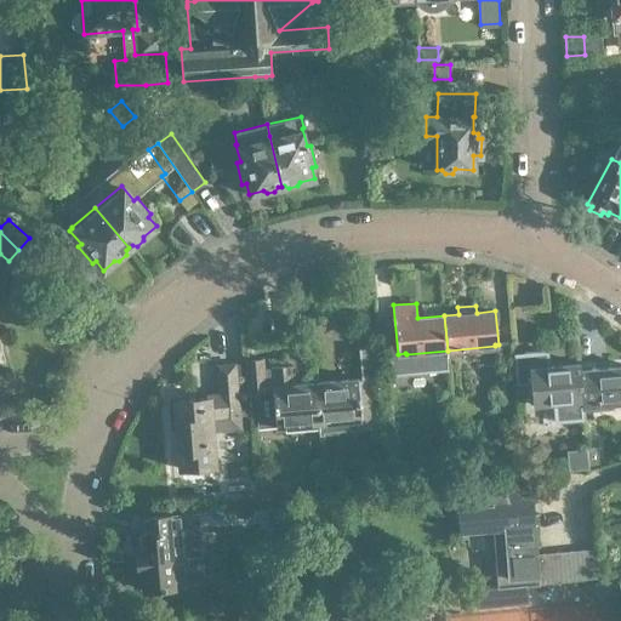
[(358,379),(317,382),(320,423),(351,421),(352,429),(376,428),(375,402),(374,402),(371,377),(381,377),(379,346),(359,348),(362,379),(358,379)]
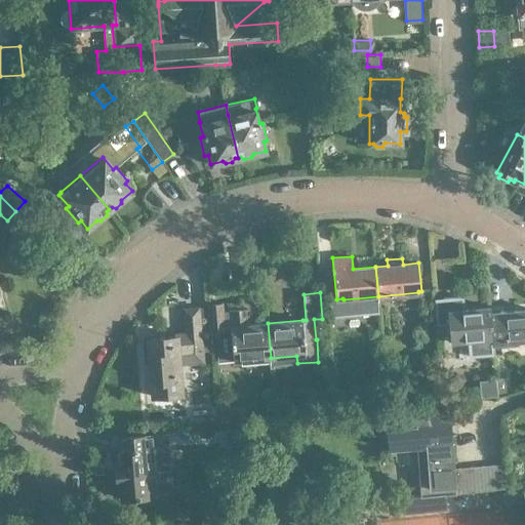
[(461,295),(435,297),(438,325),(449,324),(450,340),(453,340),(465,339),(466,354),(494,352),(493,342),(493,337),(490,313),(491,313),(491,308),(462,310),(461,295)]
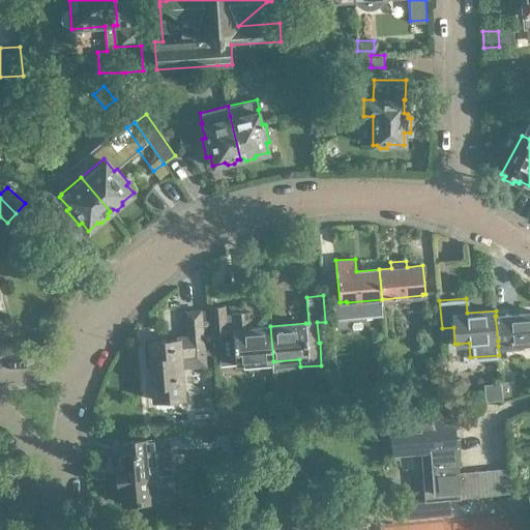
[(232,312),(234,330),(228,330),(226,305),(211,307),(213,335),(218,335),(222,366),(273,361),(270,326),(253,327),(251,310),(232,312)]
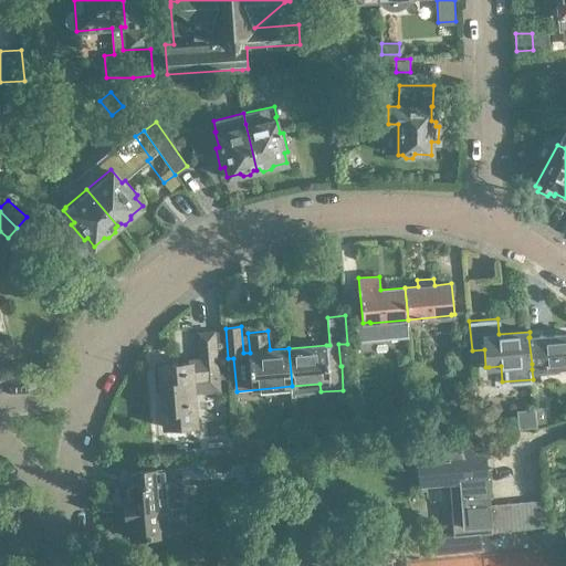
[(219,390),(218,378),(224,378),(221,331),(198,333),(200,359),(189,360),(189,363),(160,365),(165,428),(171,427),(171,428),(199,426),(196,391),(219,390)]
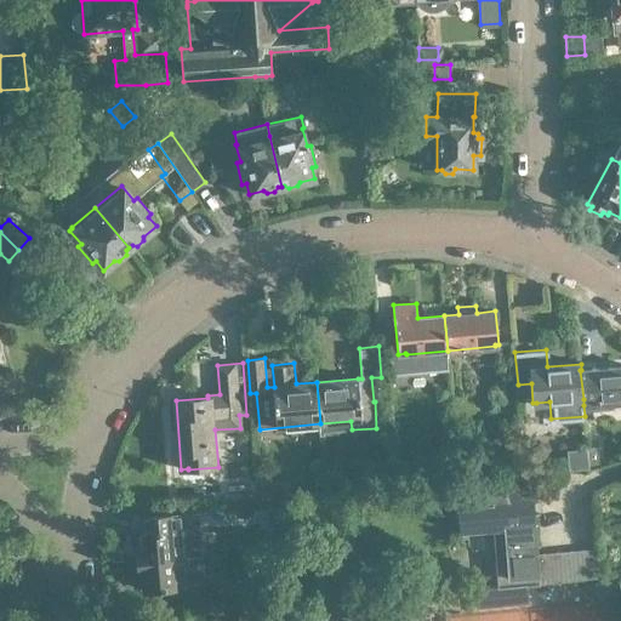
[(620,366),(581,370),(584,399),(584,405),(620,402),(620,366)]
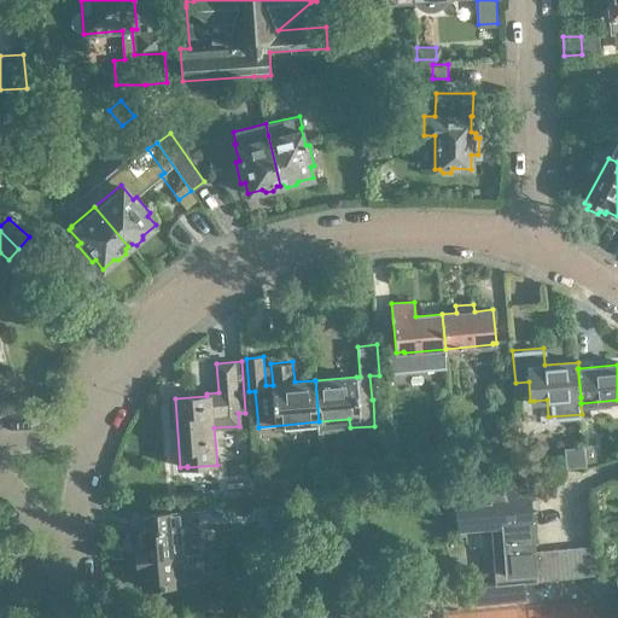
[(519,435),(518,420),(499,423),(500,436),(519,435)]
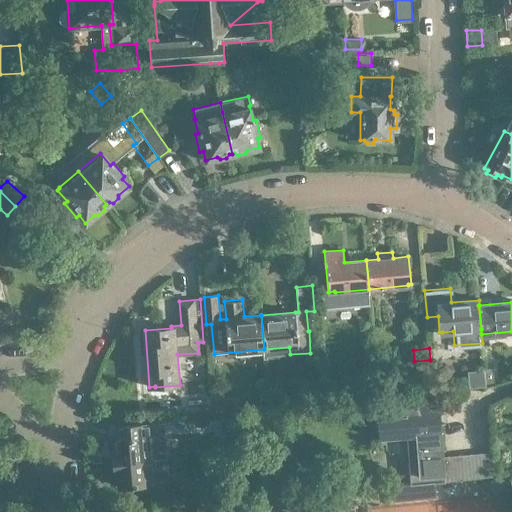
[(493,368),(485,368),(485,369),(486,382),(494,381),(493,368)]
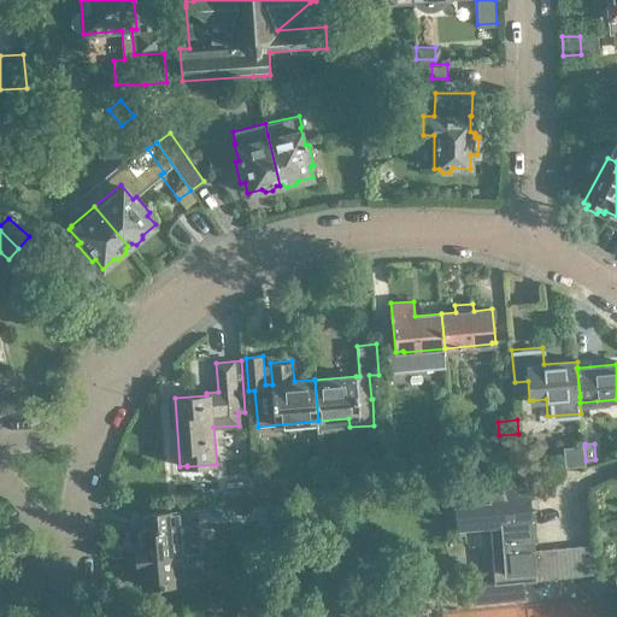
[(585,445),(563,447),(565,468),(586,465),(586,460),(585,445)]
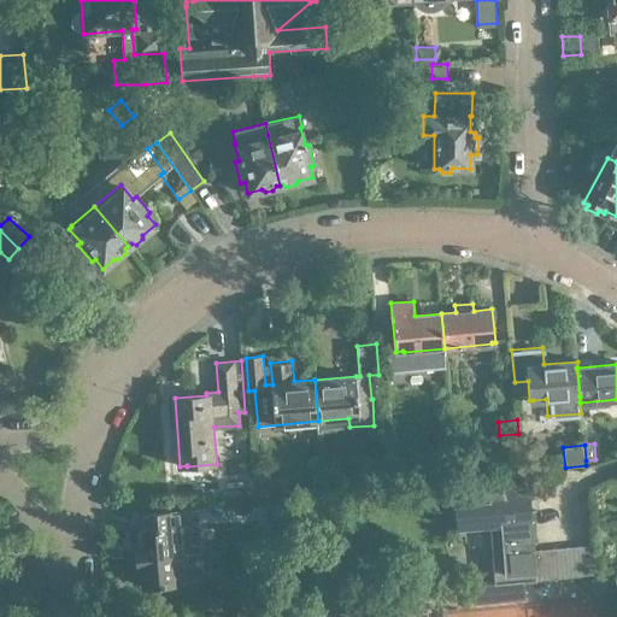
[(258,469),(259,495),(269,495),(268,469),(258,469)]
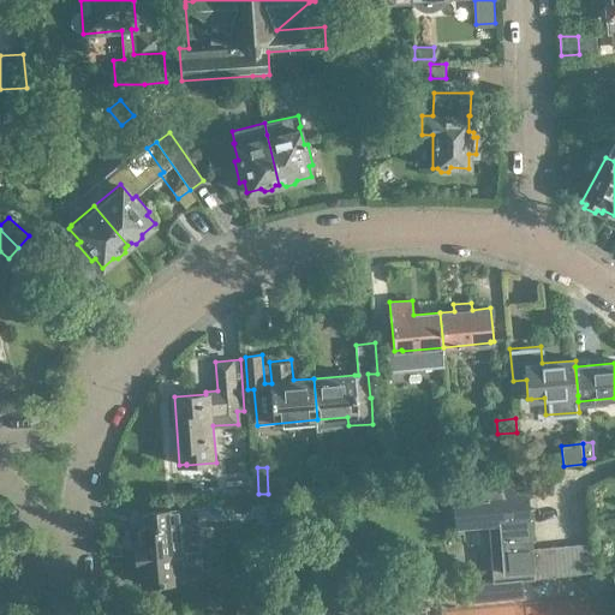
[(448,505),(447,512),(449,518),(454,521),(454,529),(488,526),(493,581),(523,579),(535,578),(532,549),(527,481),(513,482),(512,482),(452,487),(453,495),(453,500),(449,502),(448,505)]
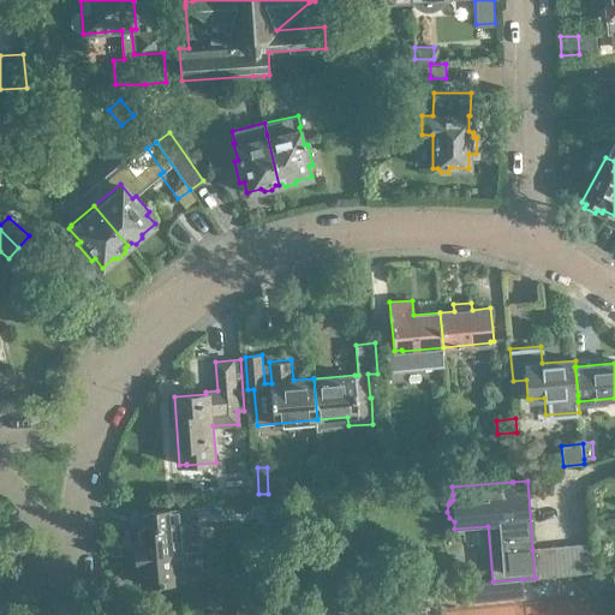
[(137,541),(133,541),(135,555),(187,551),(199,550),(196,507),(144,512),(145,526),(136,527),(137,541)]
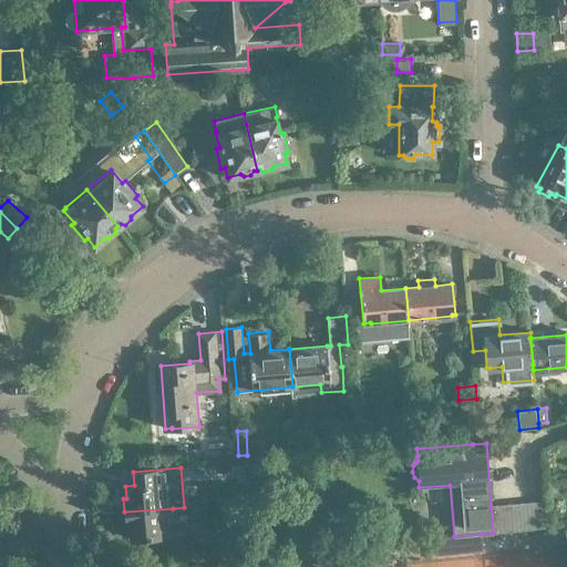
[(259,498),(259,487),(248,487),(248,498),(259,498)]
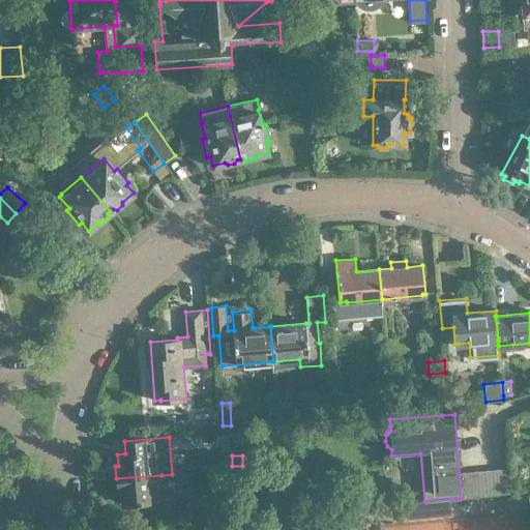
[(510,469),(499,470),(502,494),(513,493),(511,474),(510,469)]
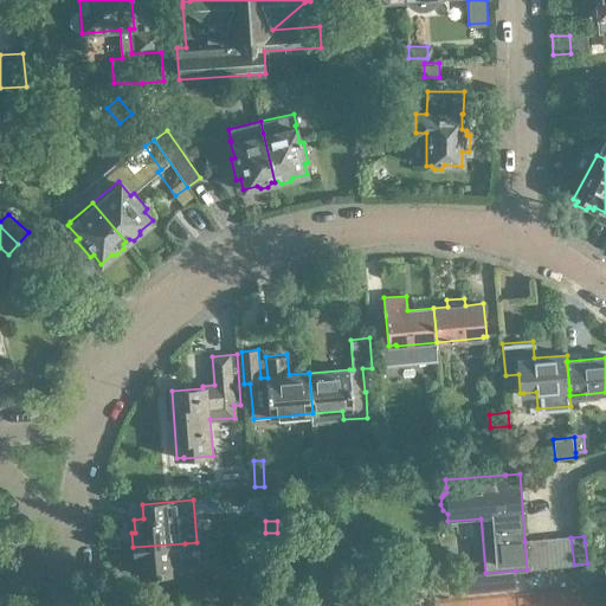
[(571,537),(558,539),(560,566),(574,565),(571,537)]
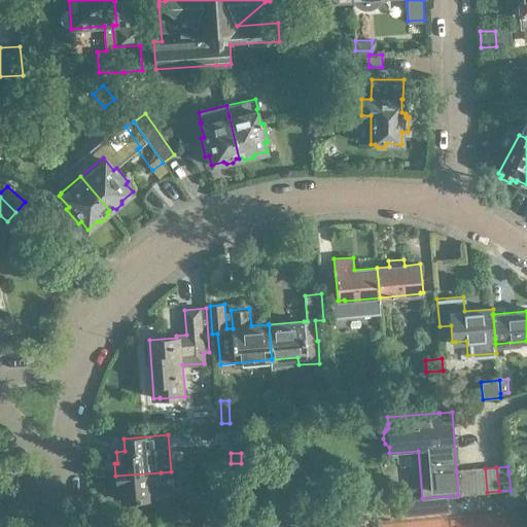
[(485,468),(472,469),(476,493),(487,492),(485,468)]
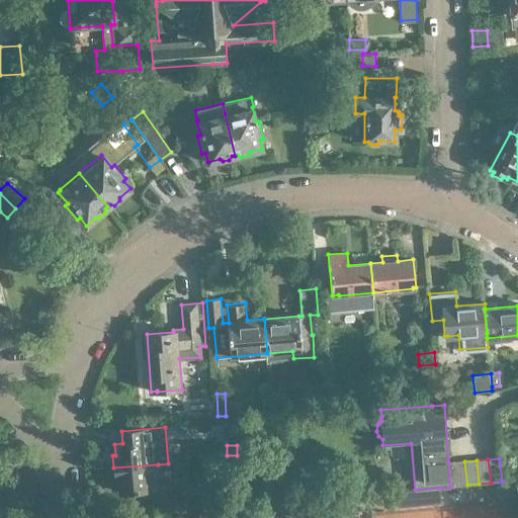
[(464,461),(448,462),(450,487),(467,485),(464,461)]
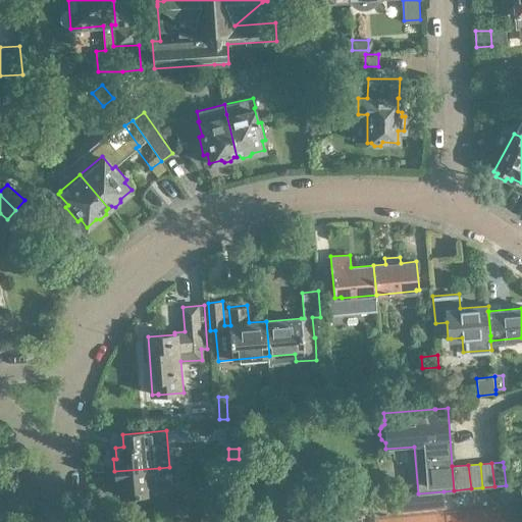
[(159,468),(114,471),(116,484),(119,484),(120,496),(141,494),(142,507),(166,505),(165,490),(161,491),(159,468)]
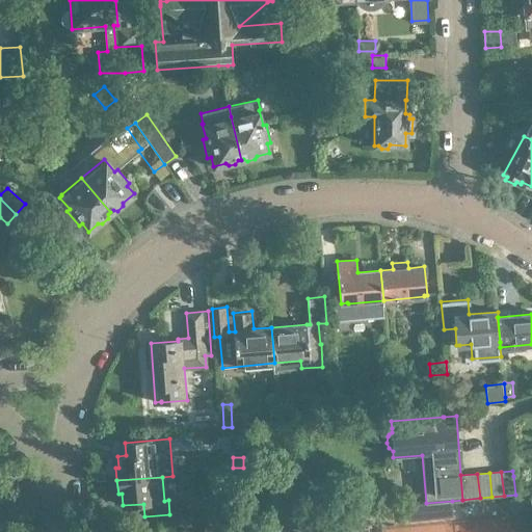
[(251,500),(251,488),(236,489),(237,500),(251,500)]
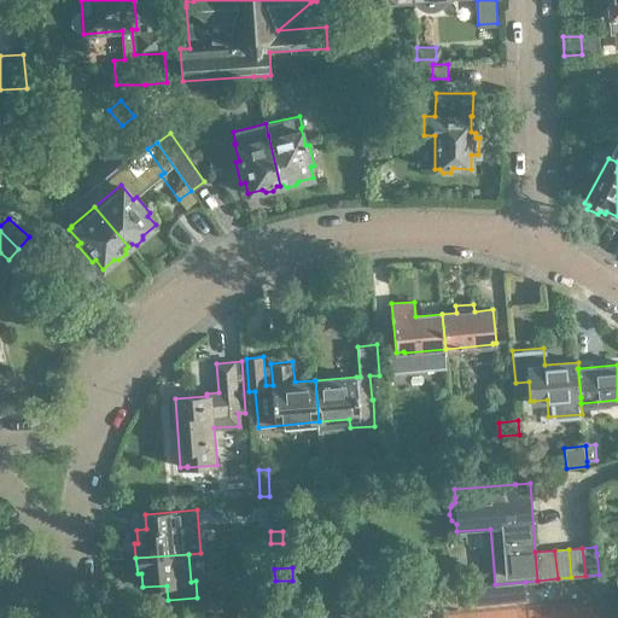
[(495,584),(471,587),(473,606),(526,600),(525,582),(495,584)]
